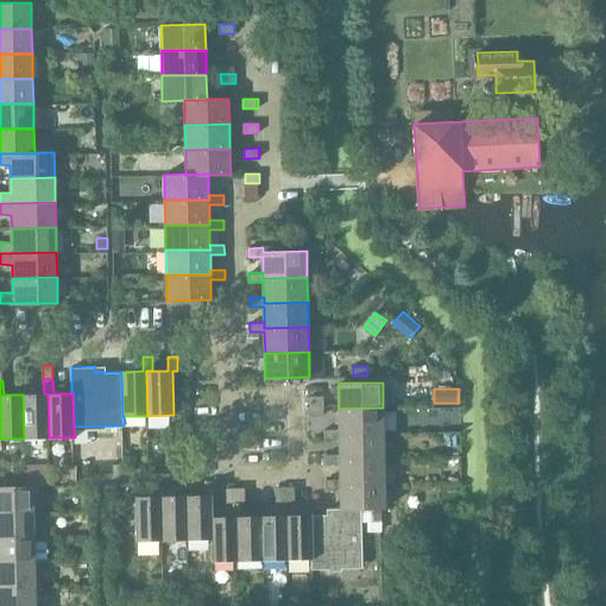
[(23,395),(24,439),(49,437),(48,393),(44,393),(23,395)]
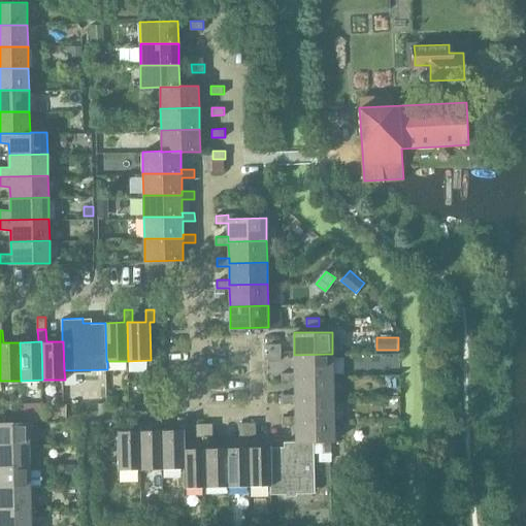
[(268,343),(269,352),(282,351),(282,343),(268,343)]
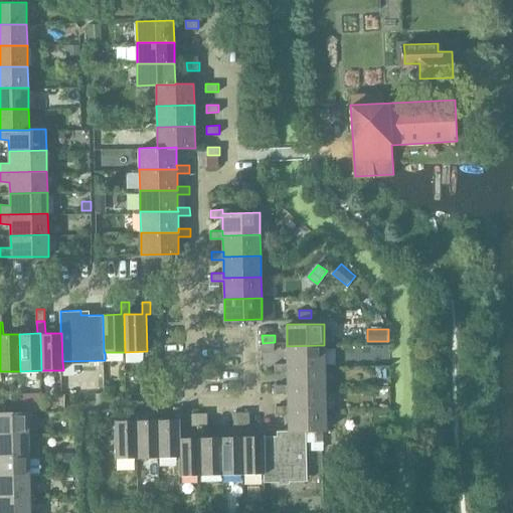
[(275,342),(263,343),(263,350),(275,350),(275,342)]
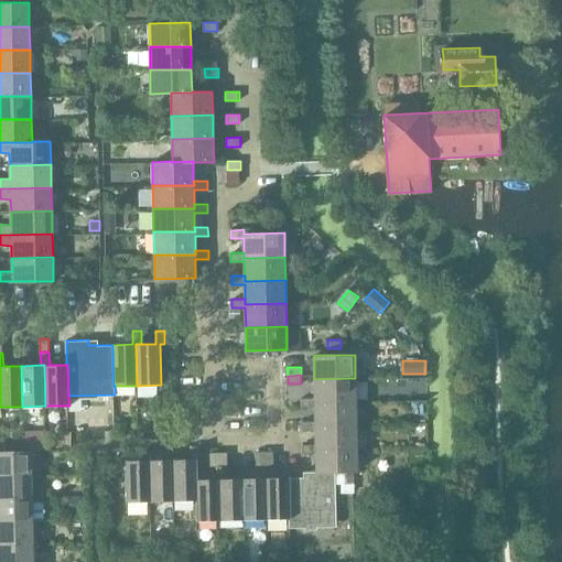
[(314,379),(314,397),(315,402),(356,401),(355,378),(314,379)]
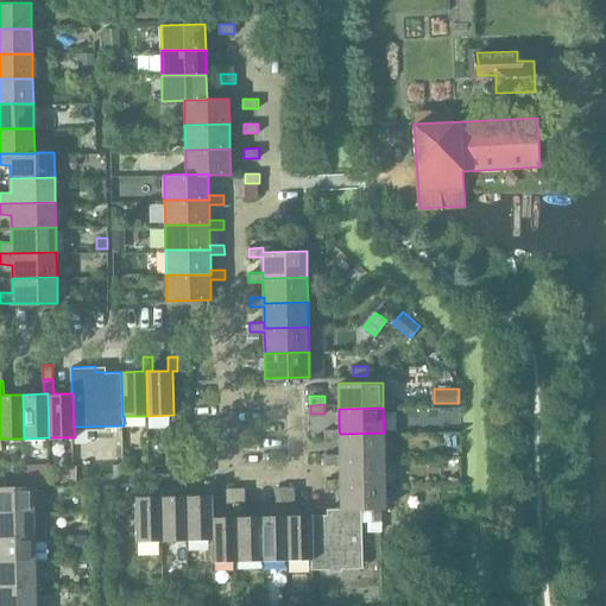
[(340,437),(340,453),(340,459),(384,458),(384,433),(340,434),(339,428),(324,429),(326,437),(340,437)]
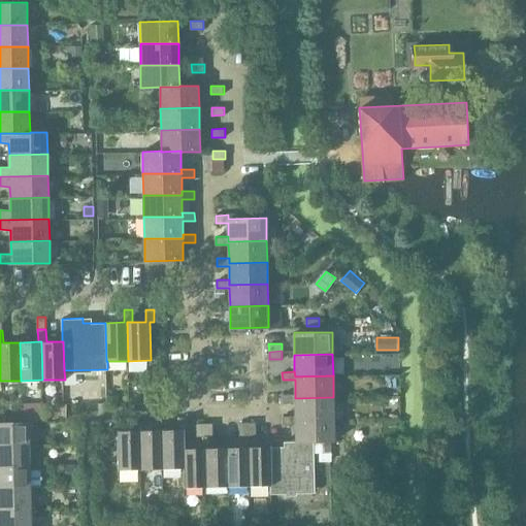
[(295,401),(295,415),(295,420),(334,419),(333,397),(295,398),(295,393),(283,394),(283,402),(295,401)]
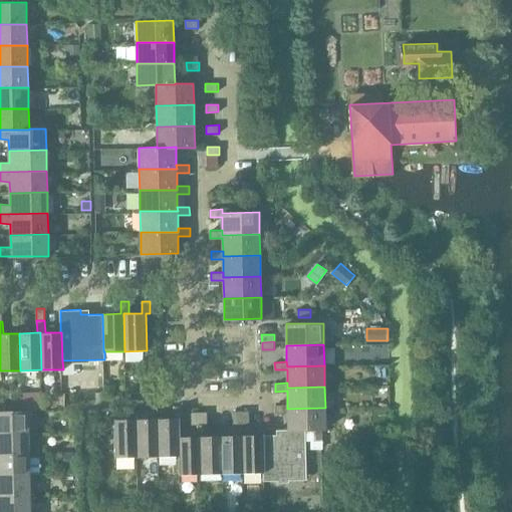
[(288,412),(288,429),(288,430),(305,429),(305,430),(323,430),(325,430),(325,408),(287,409),(287,404),(275,405),(276,412),(288,412)]
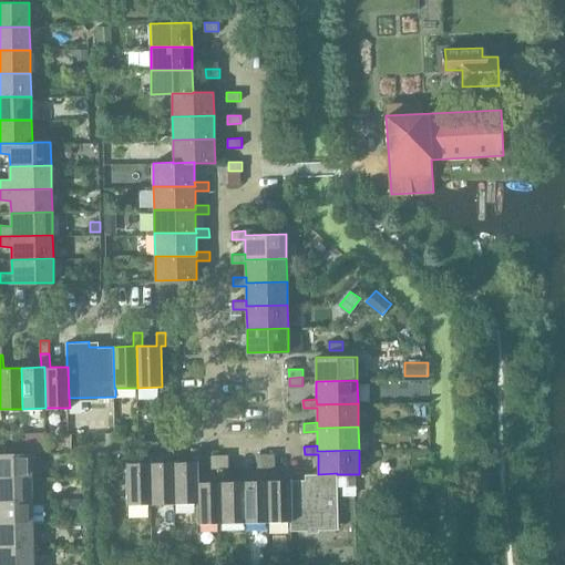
[(175,503),(197,502),(198,502),(197,482),(198,482),(197,462),(202,462),(202,448),(193,448),(193,461),(178,462),(174,462),(175,503)]
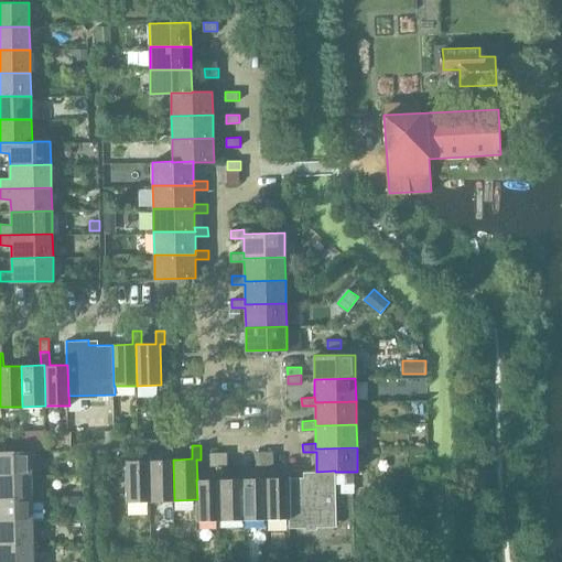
[(151,500),(174,500),(173,460),(177,460),(177,446),(169,446),(169,460),(150,460),(151,500)]
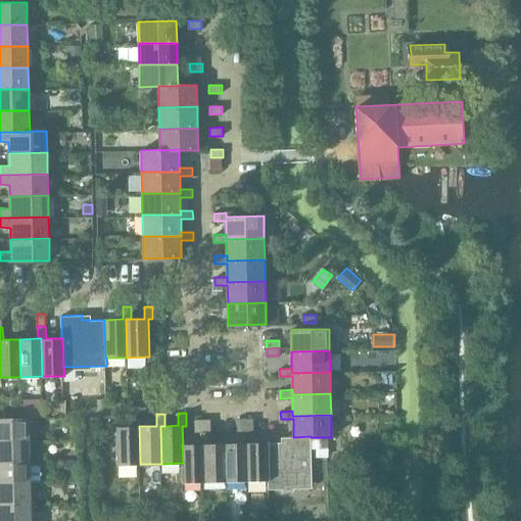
[(0,439),(29,439),(29,418),(0,418),(0,439)]
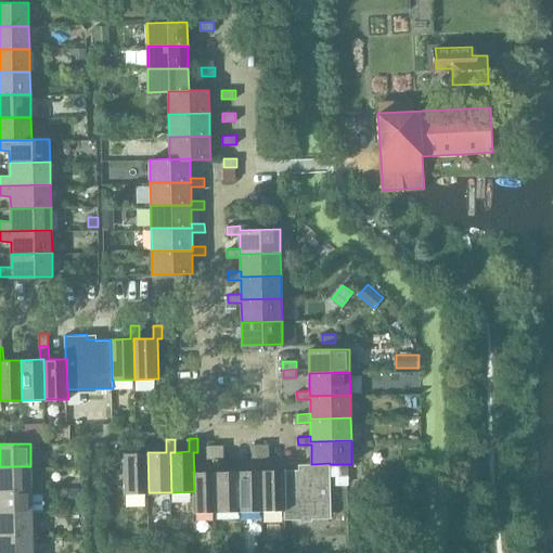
[(261,457),(261,444),(253,444),(253,458),(261,457)]
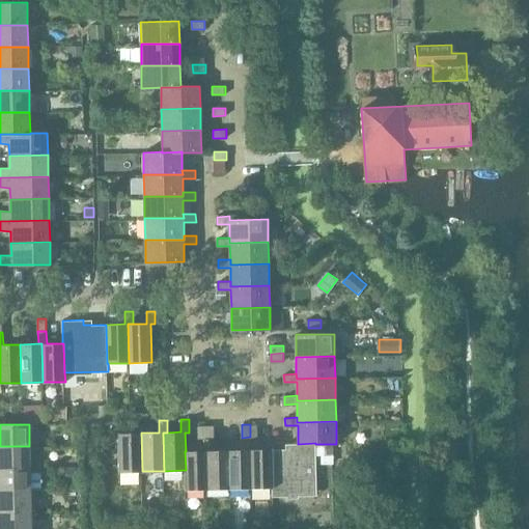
[(257,424),(250,424),(250,437),(258,437),(257,424)]
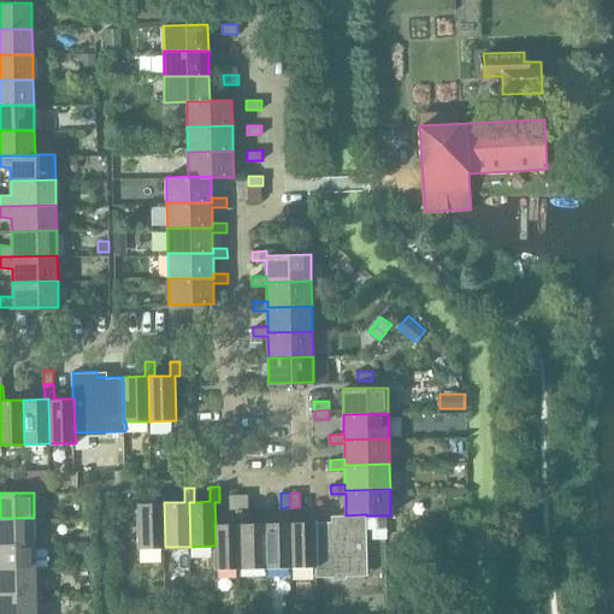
[(248,494),(238,494),(240,508),(249,508),(248,494)]
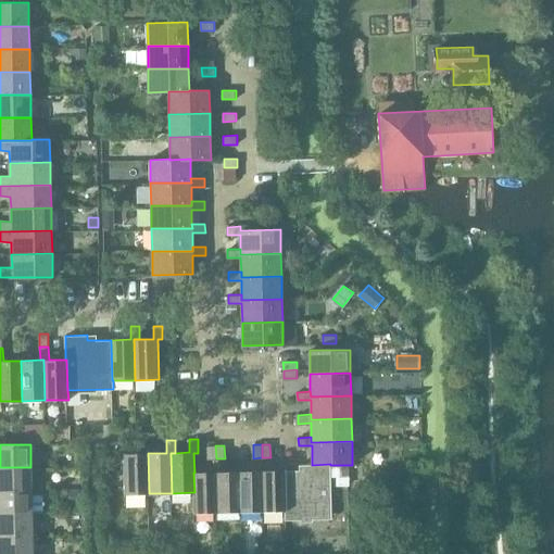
[(125,494),(149,493),(148,453),(125,454),(125,447),(115,448),(116,461),(124,461),(125,494)]
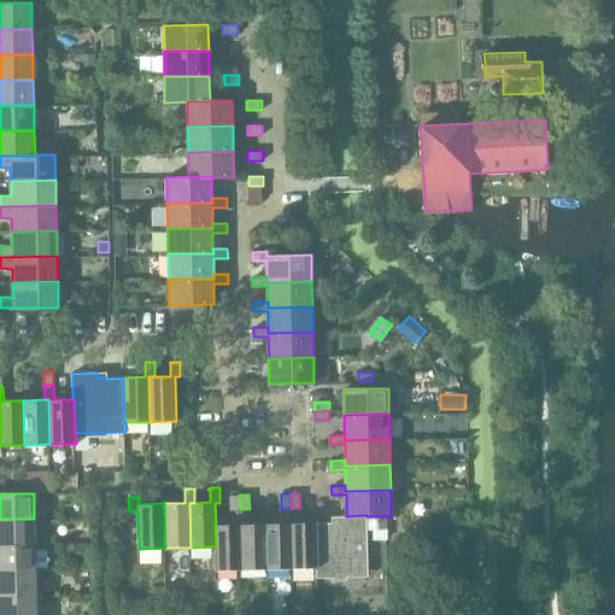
[(317,567),(317,577),(368,575),(368,529),(374,529),(374,539),(390,538),(388,516),(367,516),(367,515),(346,516),(346,515),(344,515),(344,521),(316,522),(317,567)]
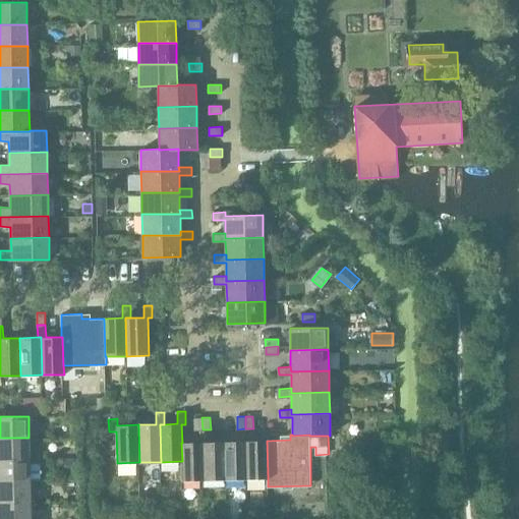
[(0,459),(30,459),(29,438),(0,438),(0,459)]
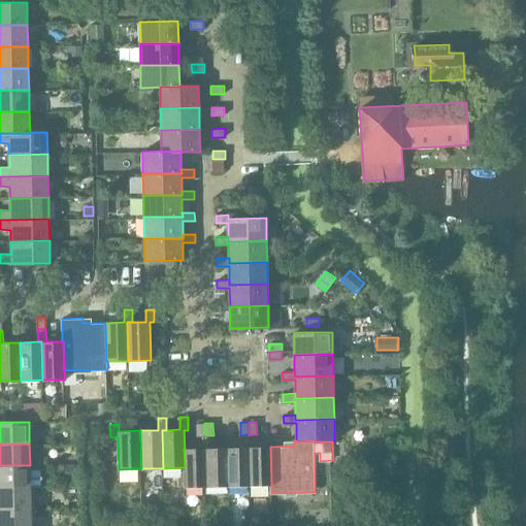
[(228,486),(250,486),(249,447),(227,448),(228,486)]
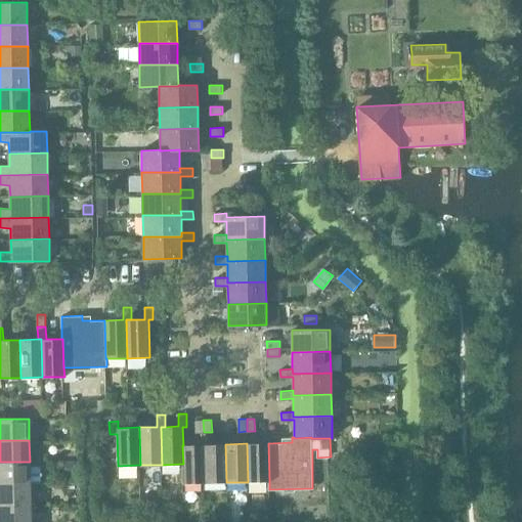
[(248,482),(269,481),(268,443),(247,443),(248,482)]
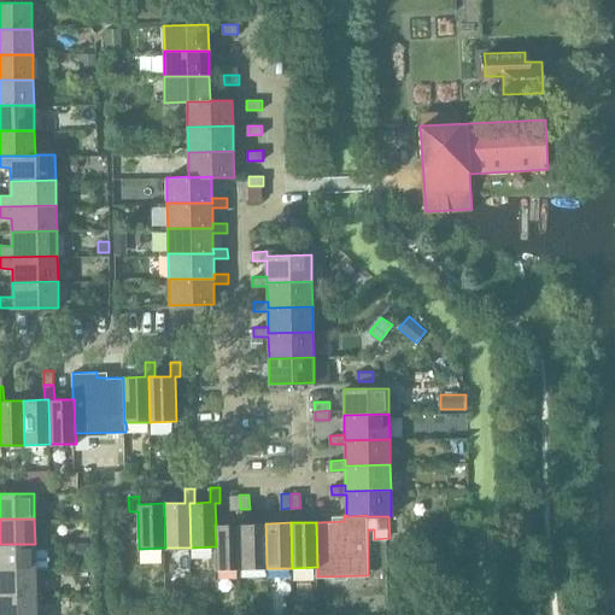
[(215,569),(241,569),(240,523),(216,525),(215,525),(216,546),(215,546),(215,569)]
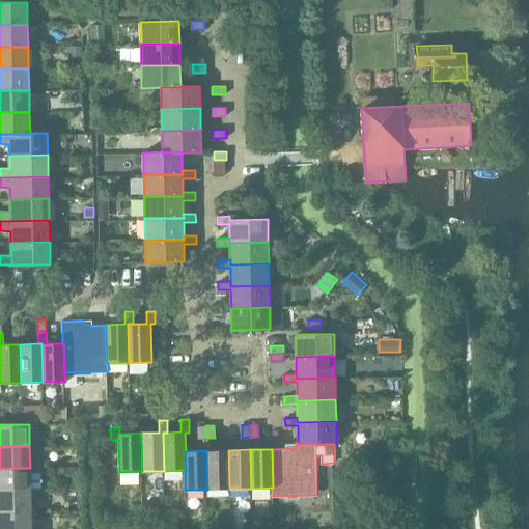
[(207,490),(229,489),(228,450),(206,450),(207,490)]
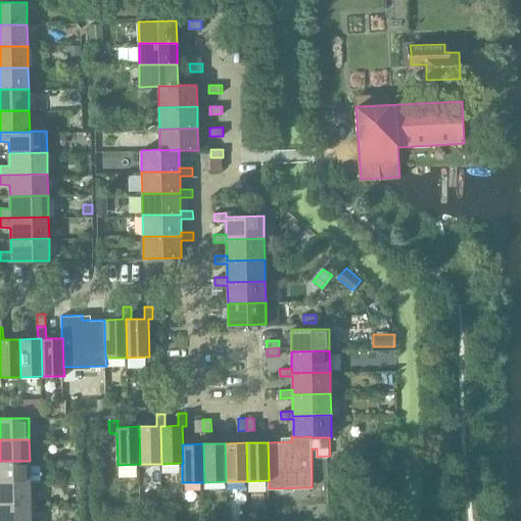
[(0,482),(30,482),(30,461),(0,461),(0,482)]
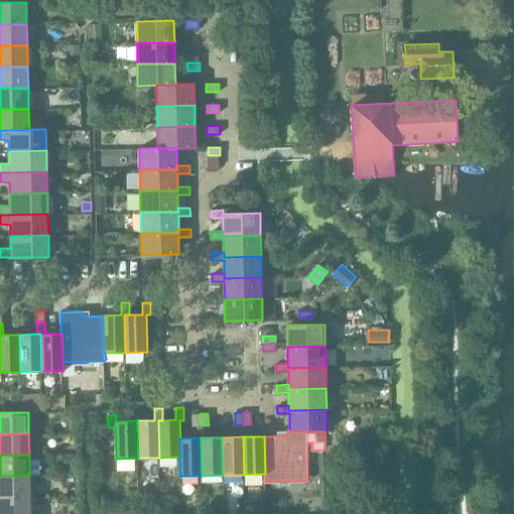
[(0,497),(30,497),(29,476),(0,476),(0,497)]
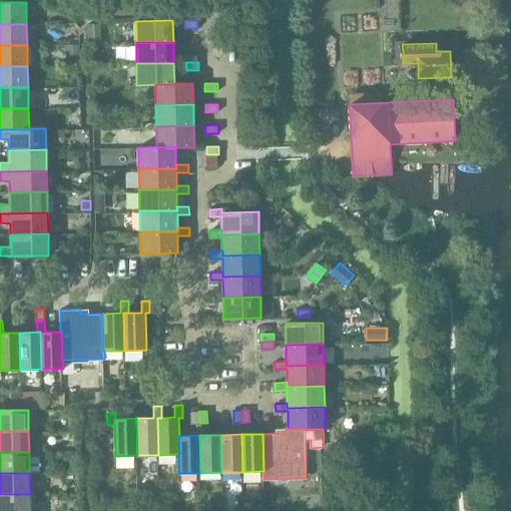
[(0,510),(30,510),(30,494),(0,494),(0,510)]
